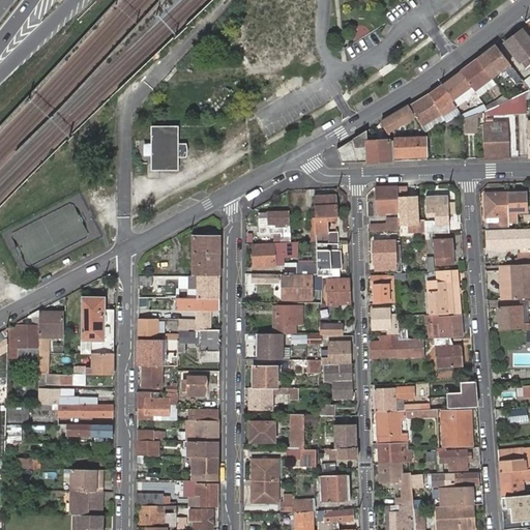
[(256,58),(304,55),(301,4),(253,7),(256,58)]
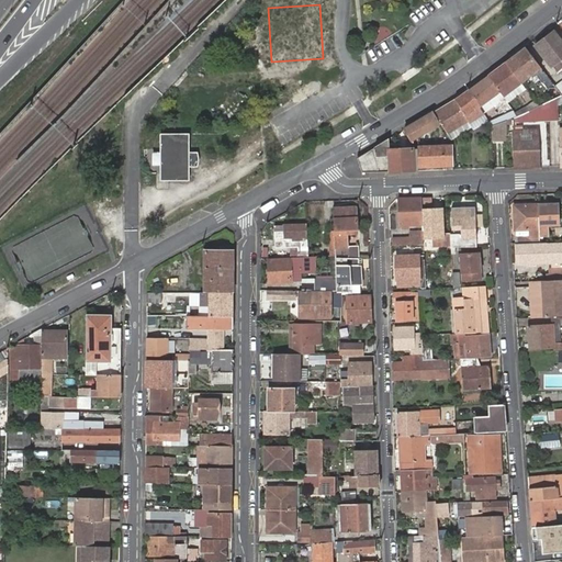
[(561,41),(555,32),(537,46),(553,68),(561,64),(561,65),(561,82),(558,87),(561,92),(561,41)]
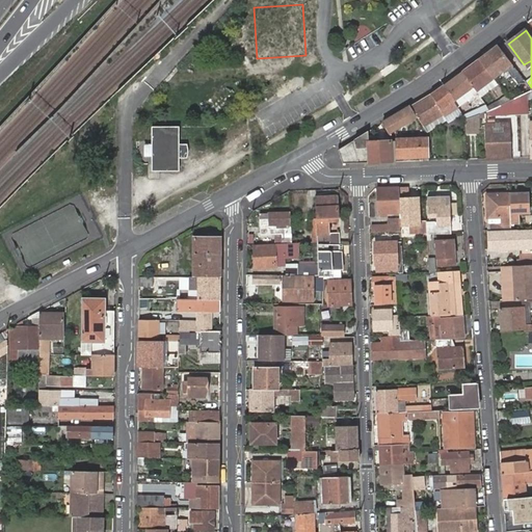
[(498,44),(479,58),(496,79),(514,65),(498,44)]
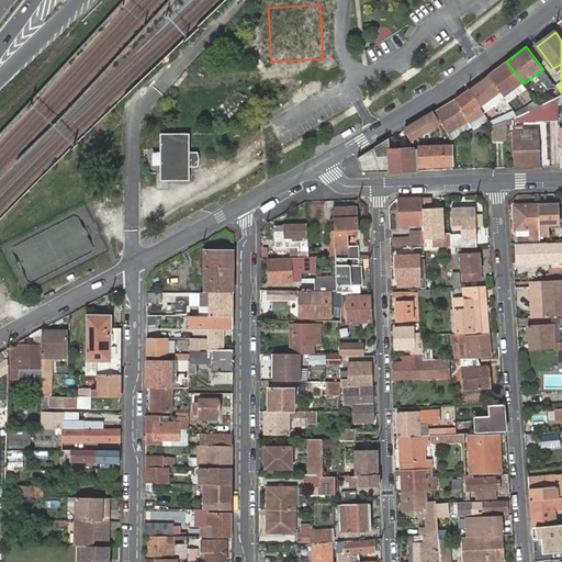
[(506,62),(490,75),(502,92),(506,97),(524,83),(506,62)]
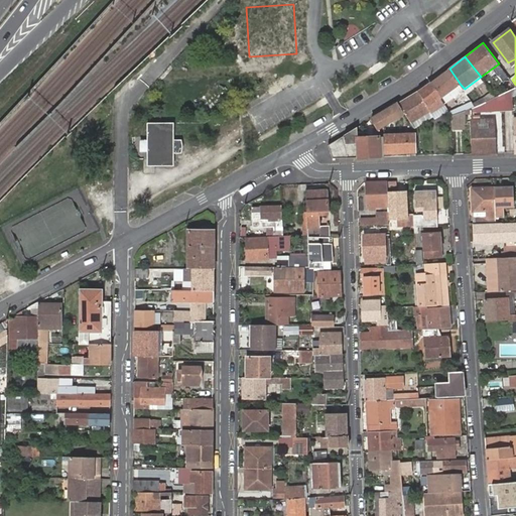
[(498,63),(492,69),(502,82),(508,78),(498,63)]
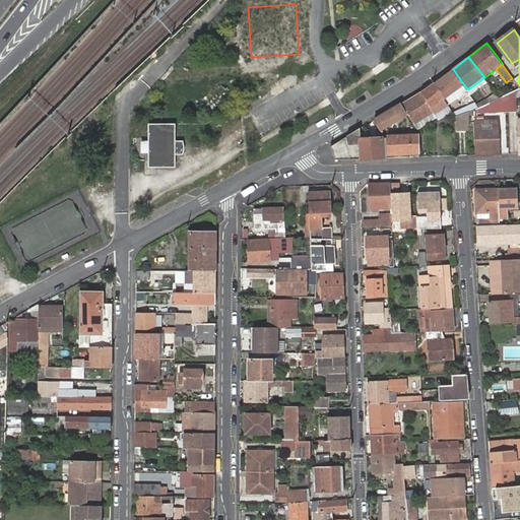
[(453,69),(434,83),(444,100),(464,85),(453,69)]
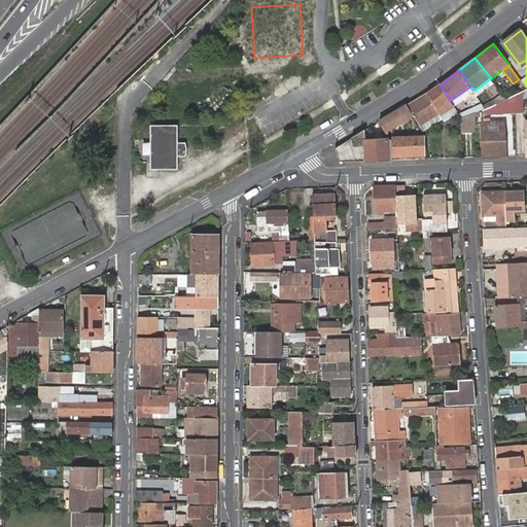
[(440,114),(441,116),(454,108),(450,101),(440,84),(422,96),(407,106),(413,116),(419,126),(440,114)]
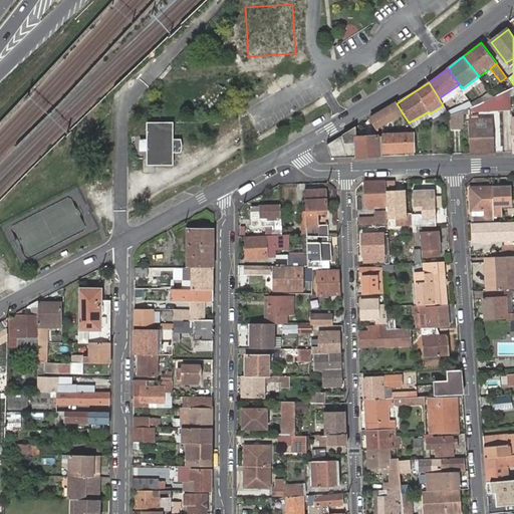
[(513,86),(498,93),(499,96),(500,97),(500,99),(502,110),(512,110),(511,96),(513,94),(513,86)]
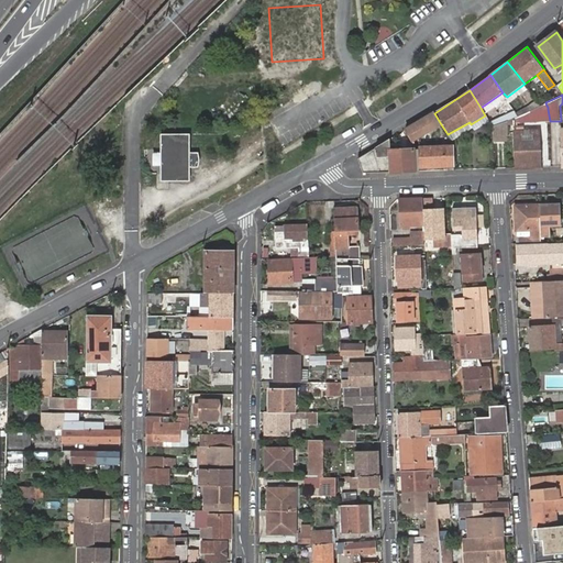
[(526,106),(516,110),(519,114),(540,105),(536,99),(526,106)]
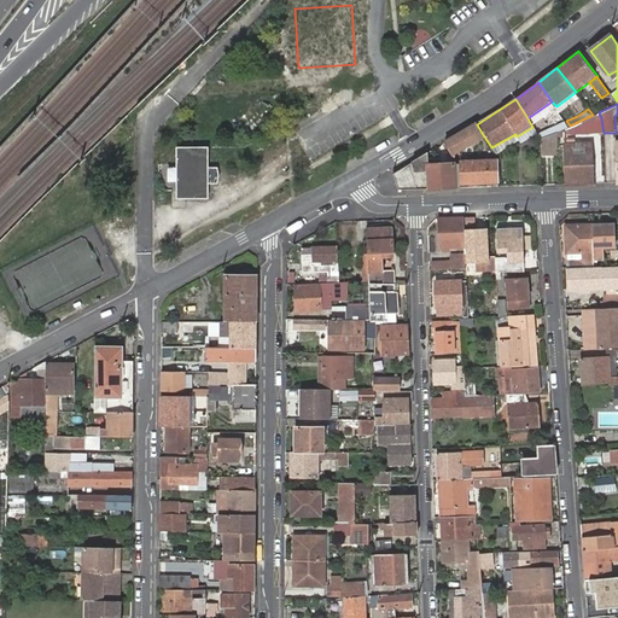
[(593,115),(570,126),(567,127),(564,128),(564,134),(604,133),(601,120),(601,117),(600,116),(599,112),(594,115),(593,115)]
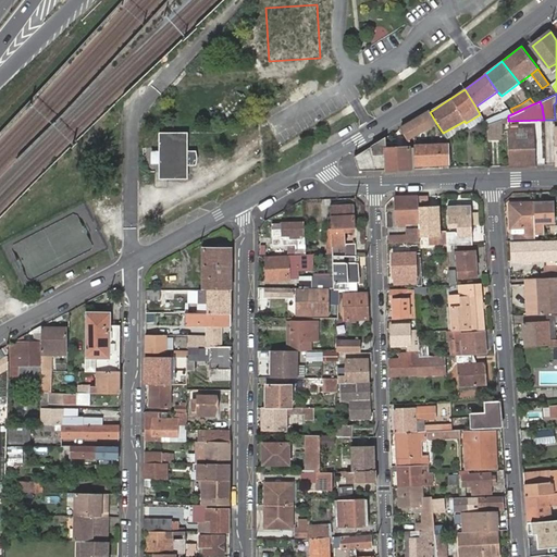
[(511,114),(508,109),(485,119),(487,125),(502,119),(508,115),(511,114)]
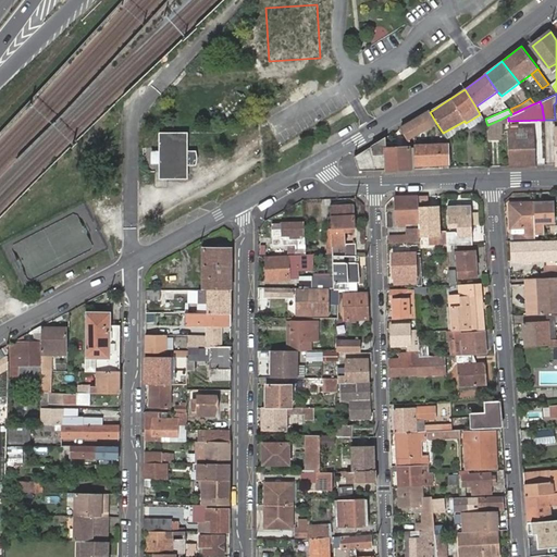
[(413,137),(436,123),(430,112),(401,128),(408,140),(413,137)]
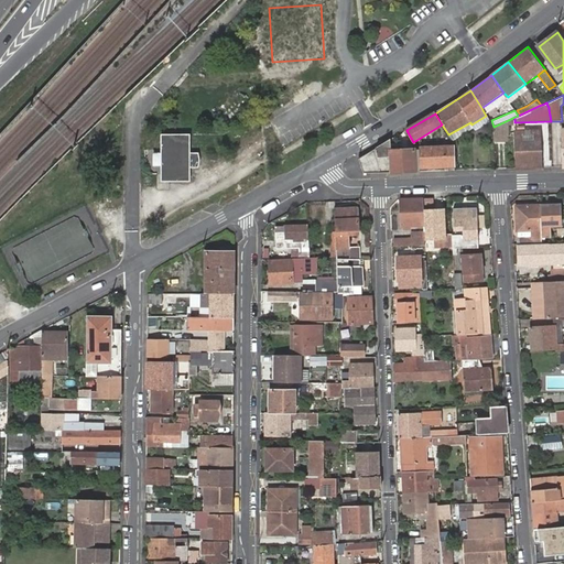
[(494,127),(494,140),(508,139),(508,120),(494,127)]
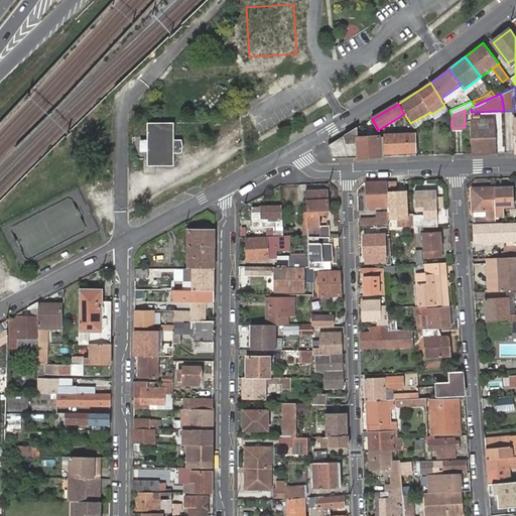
[(410,123),(412,128),(432,117),(431,114),(430,112),(410,123)]
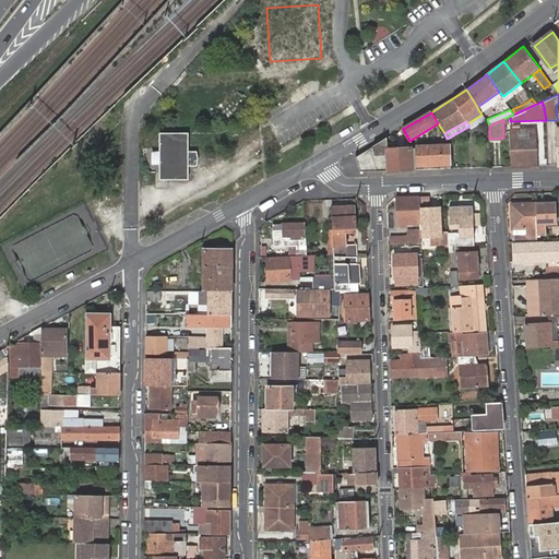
[(510,130),(512,167),(536,166),(535,129),(510,130)]
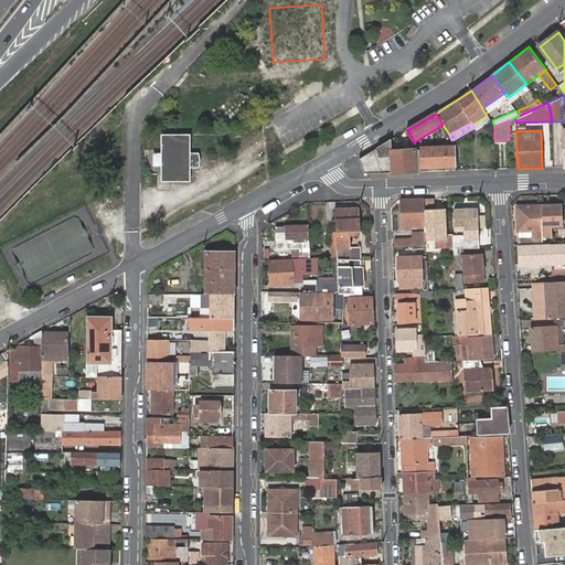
[(193,155),(194,137),(163,136),(163,152),(163,167),(163,183),(192,183),(193,170),(202,170),(203,169),(203,167),(203,166),(204,164),(204,162),(204,161),(204,159),(203,158),(203,156),(202,155),(193,155)]
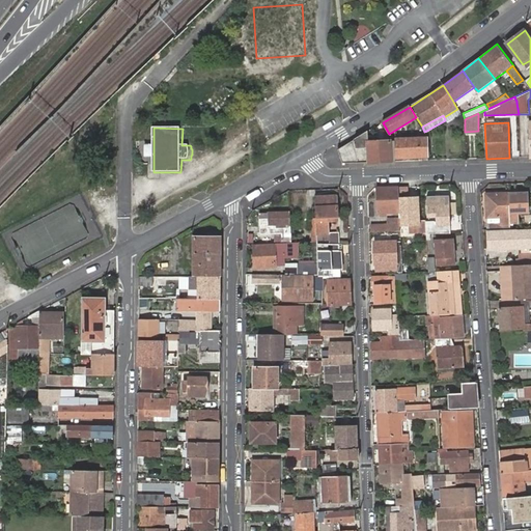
[(342,163),(395,162),(395,158),(394,141),(393,141),(367,142),(367,132),(337,149),(342,163)]
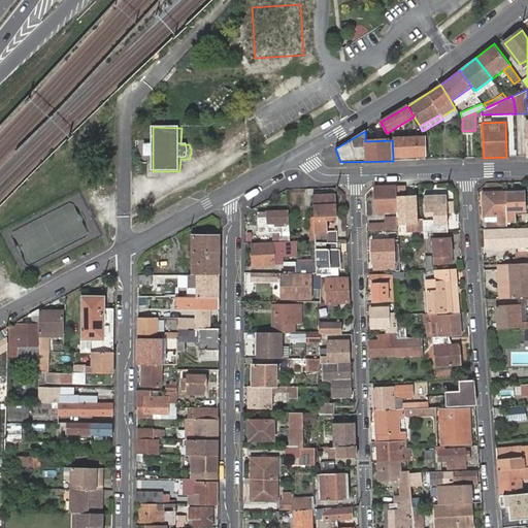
[(393,157),(425,157),(424,137),(397,138),(393,138),(393,140),(392,140),(393,157)]
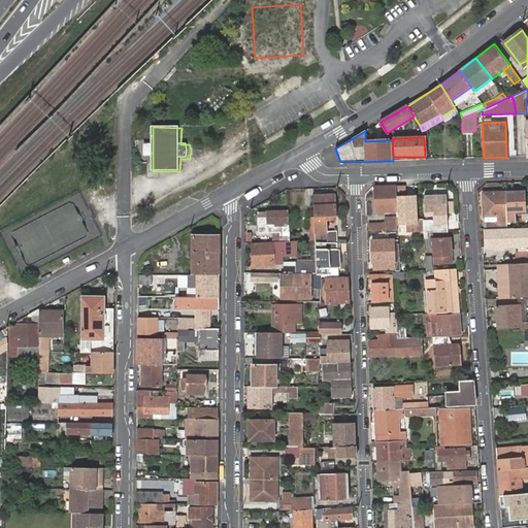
[(396,211),(395,186),(377,187),(373,187),(374,212),(396,211)]
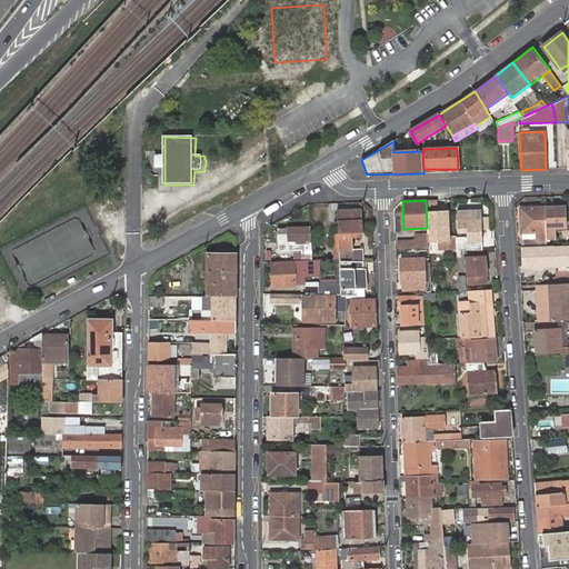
[(438,212),(437,200),(426,200),(427,228),(427,235),(427,241),(428,247),(438,247),(439,251),(455,251),(455,241),(447,241),(446,217),(438,217),(438,212)]
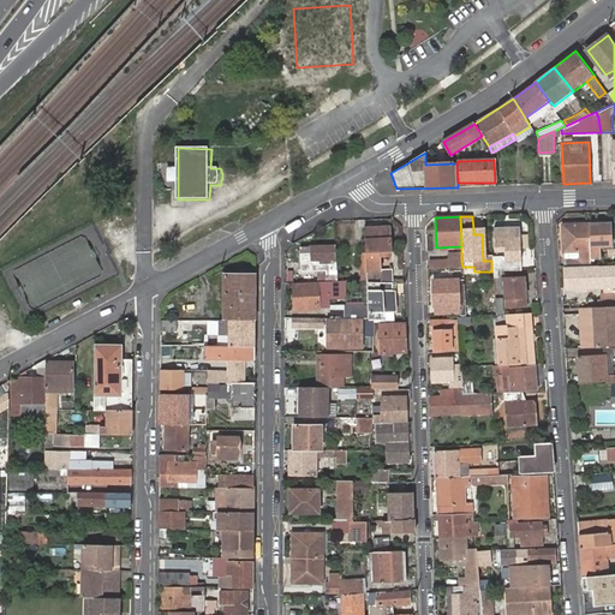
[(565,252),(577,251),(591,251),(589,224),(563,226),(565,252)]
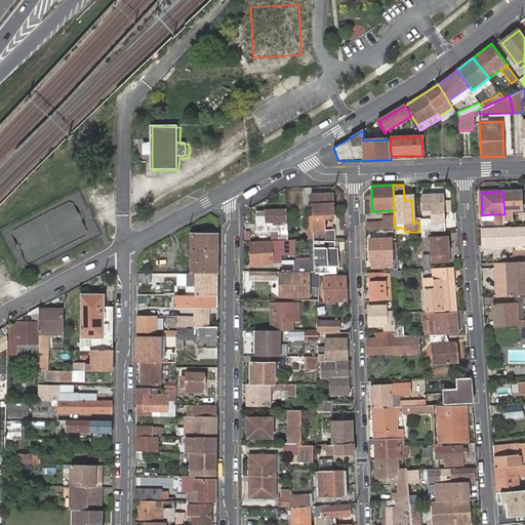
[(521,191),(505,191),(506,219),(509,219),(509,210),(521,209),(521,191)]
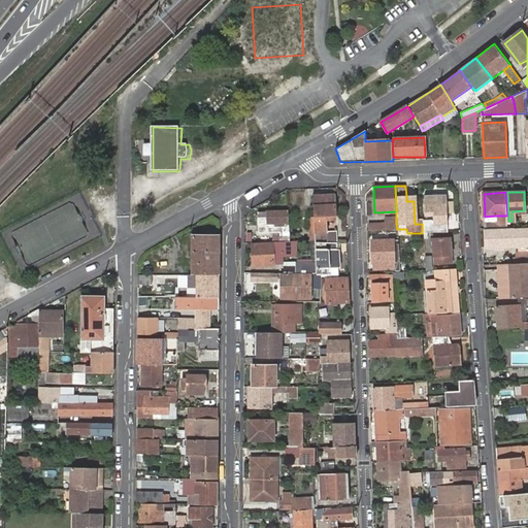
[(334,194),(314,194),(314,243),(317,243),(336,243),(336,238),(336,231),(322,231),(322,221),(325,220),(325,216),(335,216),(334,203),(334,194)]
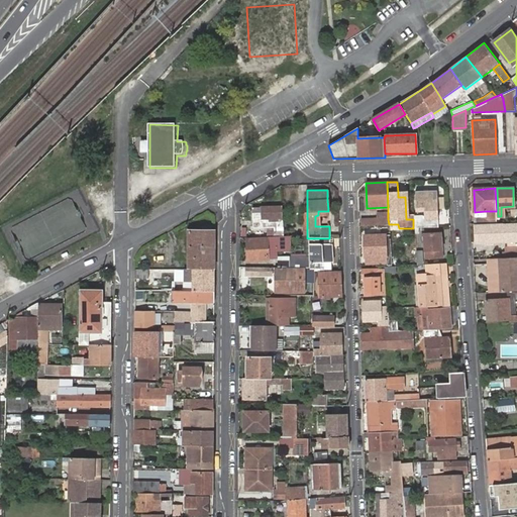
[(424,219),(413,219),(413,228),(438,227),(437,190),(414,191),(415,211),(423,211),(424,219)]
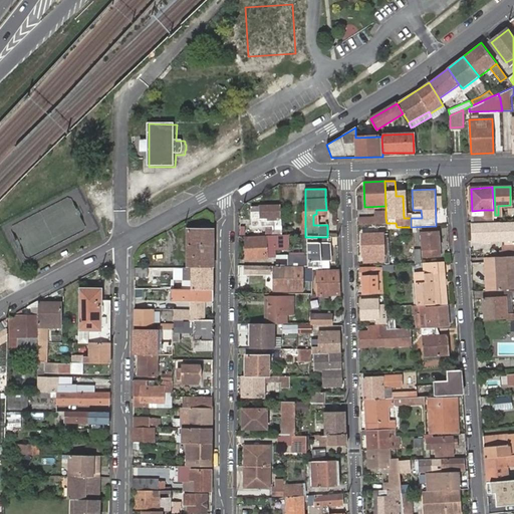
[(280,227),(280,207),(252,208),(252,228),(272,227),(280,227)]
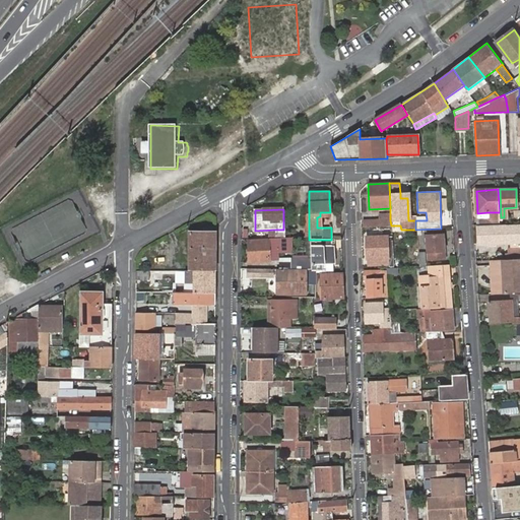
[(477,218),(478,225),(500,224),(500,212),(488,212),(488,217),(477,218)]
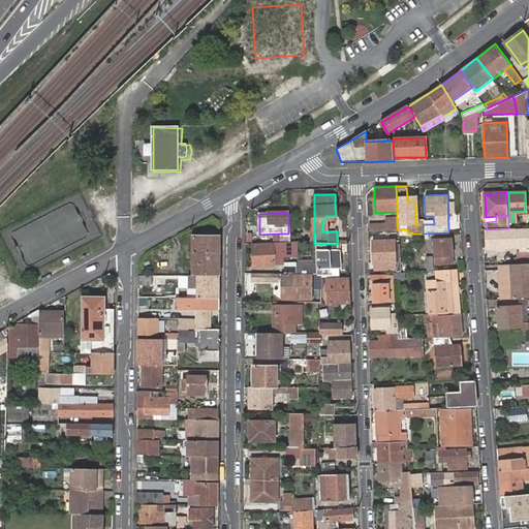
[(528,229),(486,232),(487,248),(519,246),(519,255),(518,255),(518,266),(528,265),(528,229)]
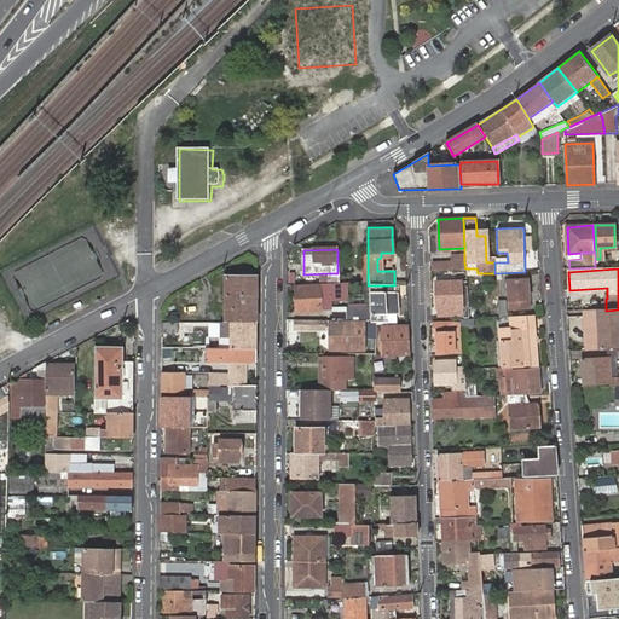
[(322,287),(337,287),(337,276),(328,276),(328,278),(322,278),(322,287)]
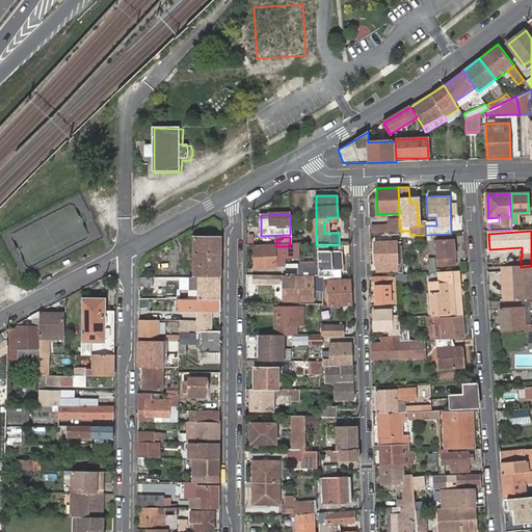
[(221,278),(221,240),(195,239),(195,278),(221,278)]
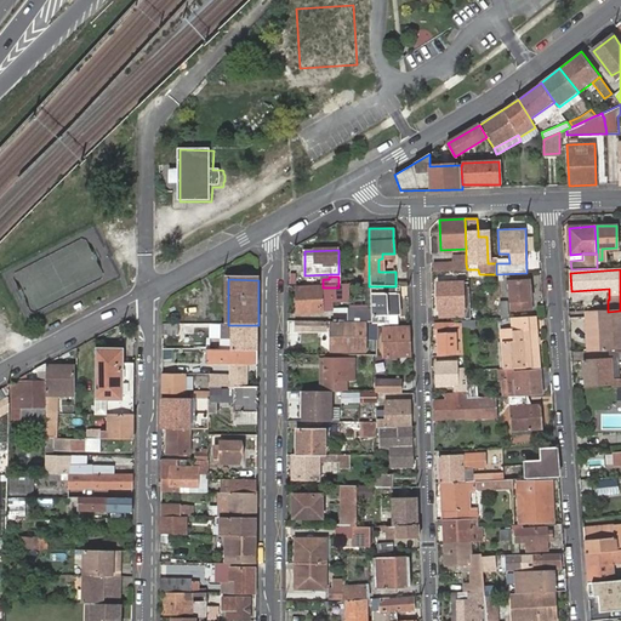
[(529,281),(508,283),(511,312),(531,311),(529,281)]
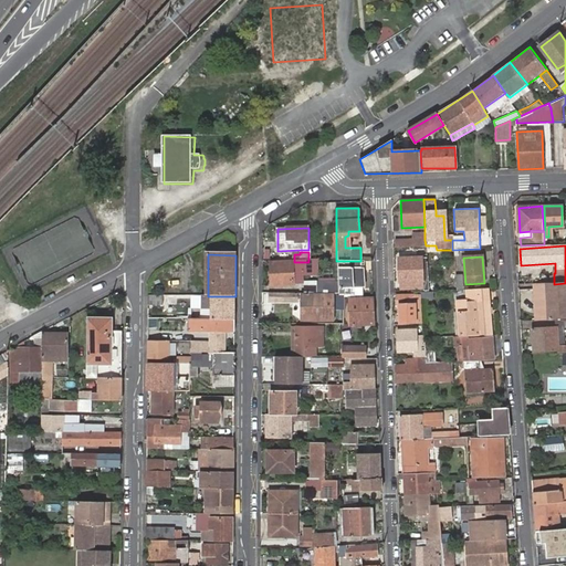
[(420,292),(427,291),(426,259),(420,259),(420,258),(400,258),(401,283),(420,282),(420,290),(420,292)]
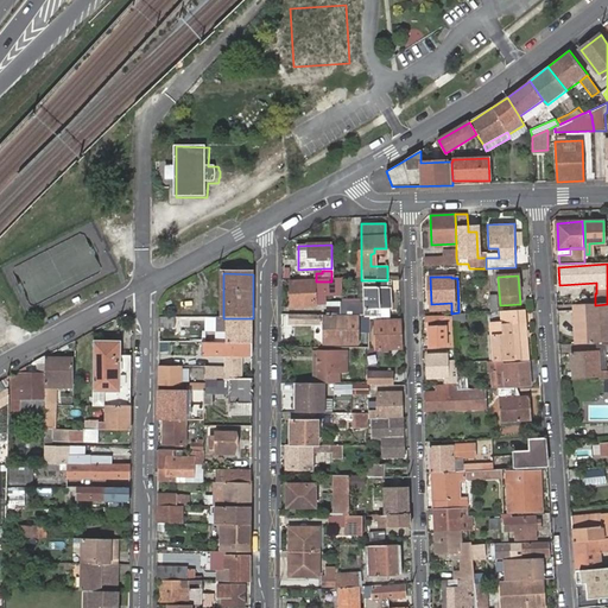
[(366,292),(365,289),(365,280),(361,280),(353,282),(353,289),(356,289),(356,304),(341,304),(341,309),(341,316),(356,316),(366,316),(366,292)]
